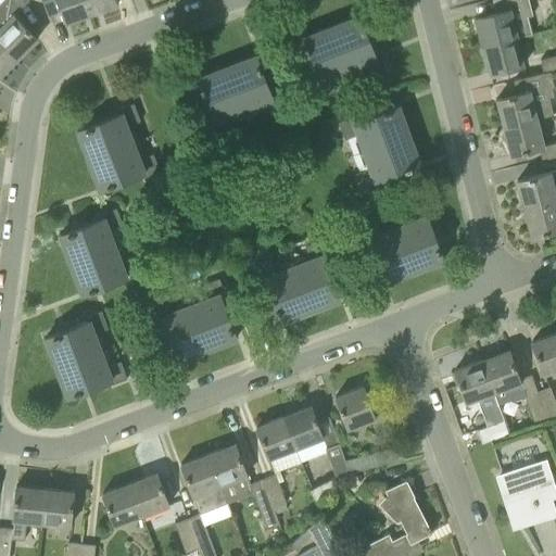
[(15,13),(23,7),(15,0),(2,0),(0,2),(0,40),(17,58),(38,38),(22,22),(24,21),(15,13)]
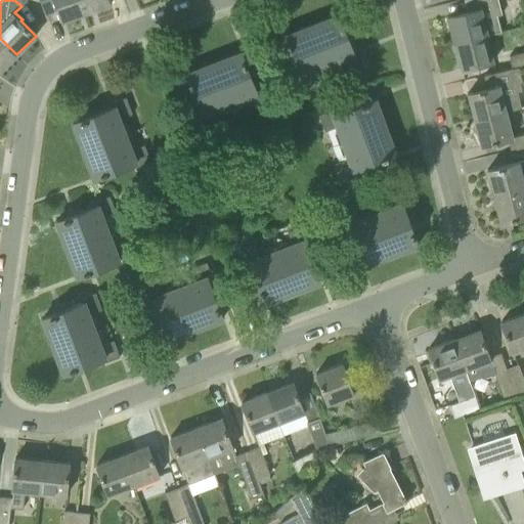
[(40,0),(45,13),(57,9),(61,20),(86,11),(82,0),(40,0)]
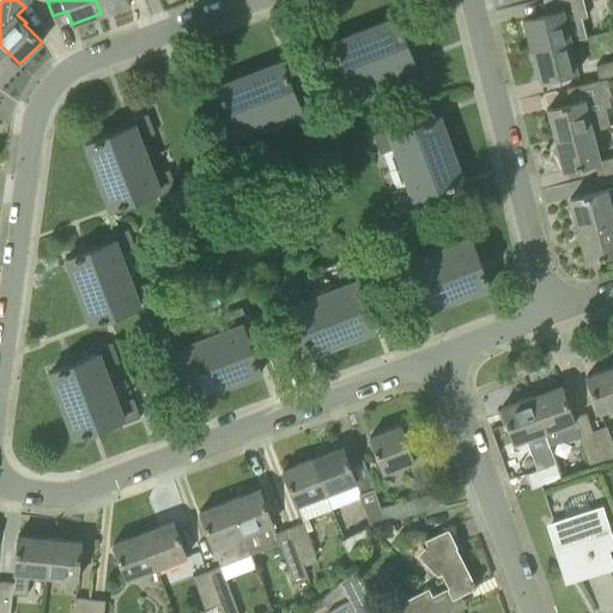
[(96,0),(101,13),(129,4),(128,0),(96,0)]
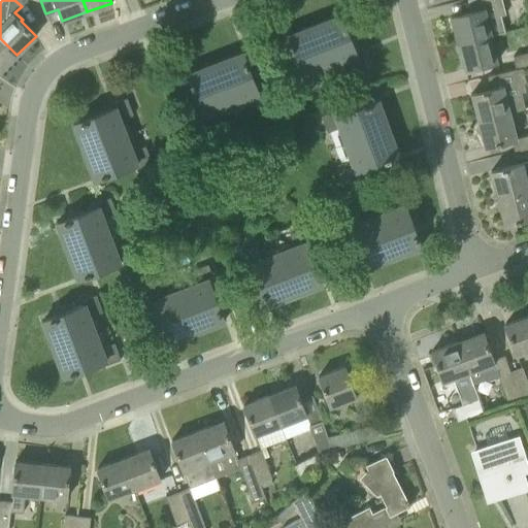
[(505,13),(502,0),(467,0),(471,11),(452,15),(459,42),(491,34),(491,35),(504,33),(500,15),(505,13)]
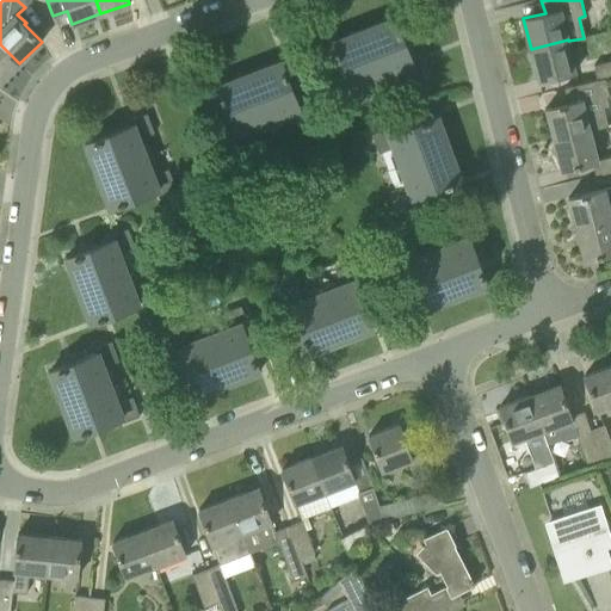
[(414,65),(405,41),(396,17),(364,29),(374,53),(383,78),(400,71),(406,85),(425,78),(419,63),(414,65)]
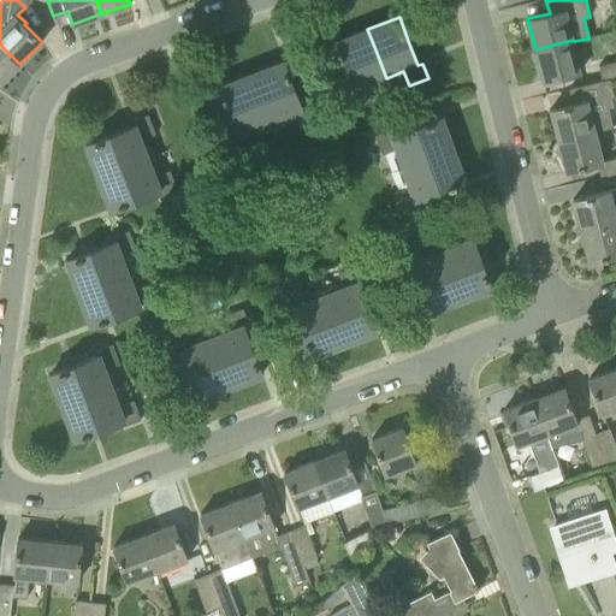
[(386,78),(377,53),(367,29),(333,42),(353,90),(348,93),(354,107),(373,100),(367,86),(386,78)]
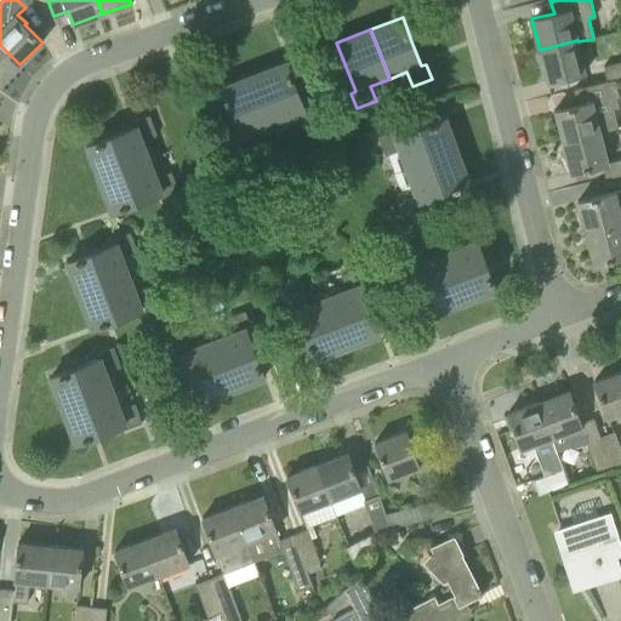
[(586,72),(577,41),(577,40),(540,50),(548,81),(586,72)]
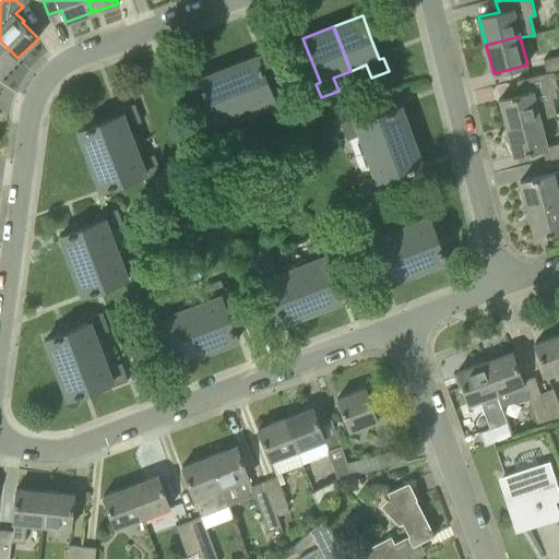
[(0,74),(18,58),(0,40),(0,74)]
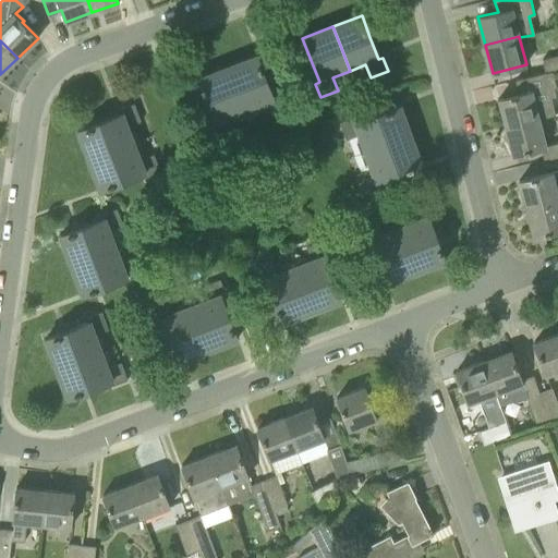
[(274,99),(265,77),(256,56),(228,67),(237,88),(244,111),(261,105),(266,118),(283,111),(278,98),(274,99)]
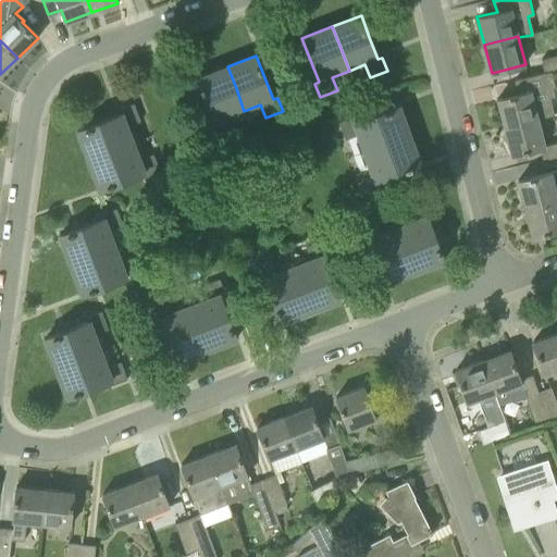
[(556,56),(541,60),(544,73),(545,74),(551,73),(556,71),(556,56)]
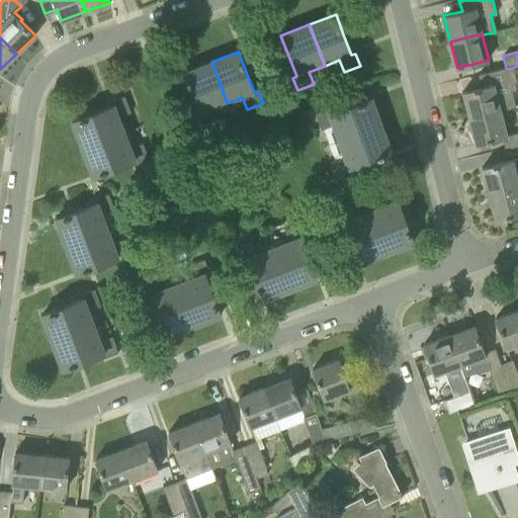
[(227,103),(220,82),(211,62),(183,72),(199,113),(195,115),(200,127),(217,121),(211,109),(227,103)]
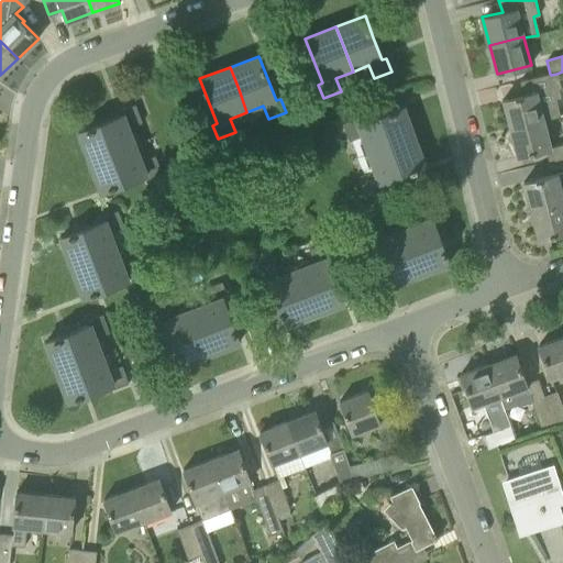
[(559,88),(561,87),(556,74),(551,75),(550,74),(520,81),(523,95),(503,99),(510,128),(544,119),(544,120),(560,116),(555,98),(560,97),(559,88)]
